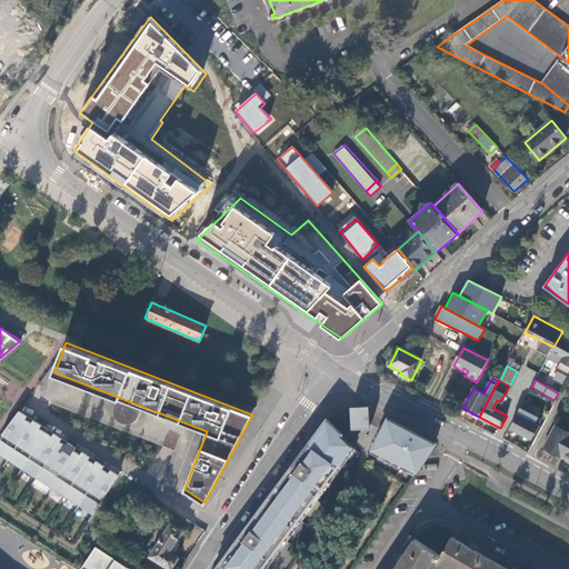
[(369,406),(350,407),(351,429),(369,429),(369,406)]
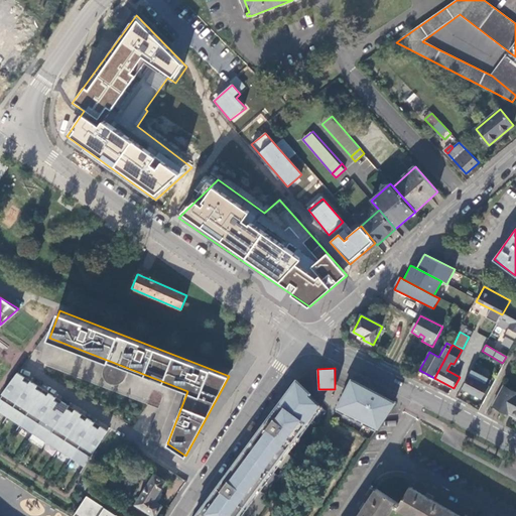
[(472,371),(463,388),(482,398),(488,386),(485,384),(488,379),(472,371)]
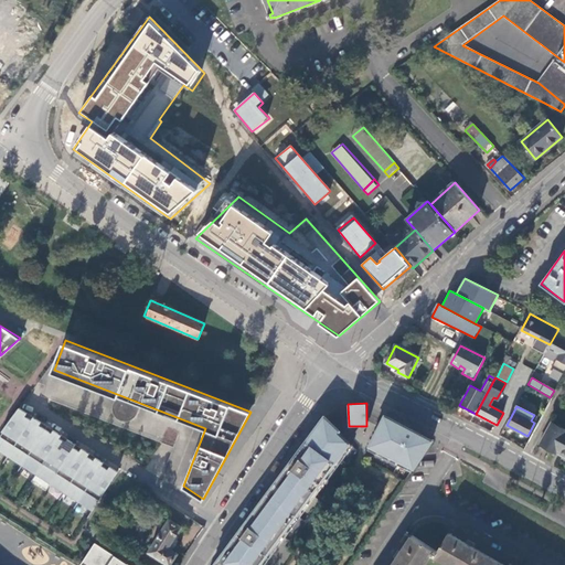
[(10,422),(0,436),(0,449),(8,455),(33,416),(20,407),(9,420),(10,422)]
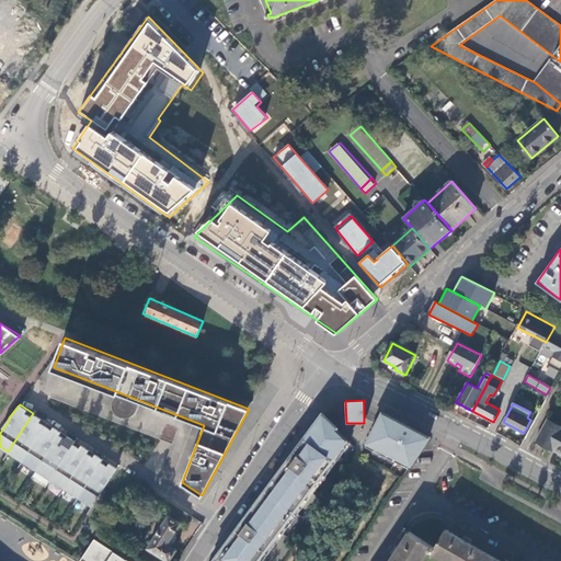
[(47,422),(33,413),(8,451),(22,461),(47,422)]
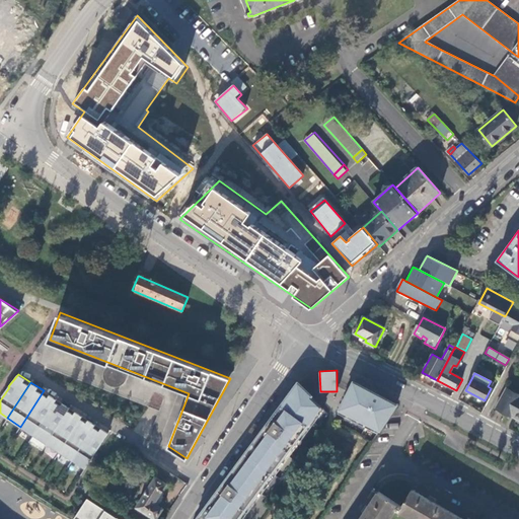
[(243,518),(324,410),(313,399),(314,397),(300,383),(280,415),(278,414),(275,419),(276,420),(200,518),(243,518)]
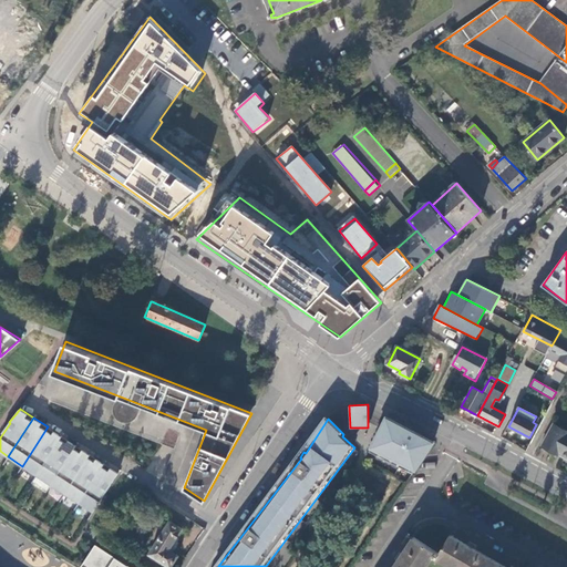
[(383,419),(368,451),(414,474),(433,445),(383,419)]
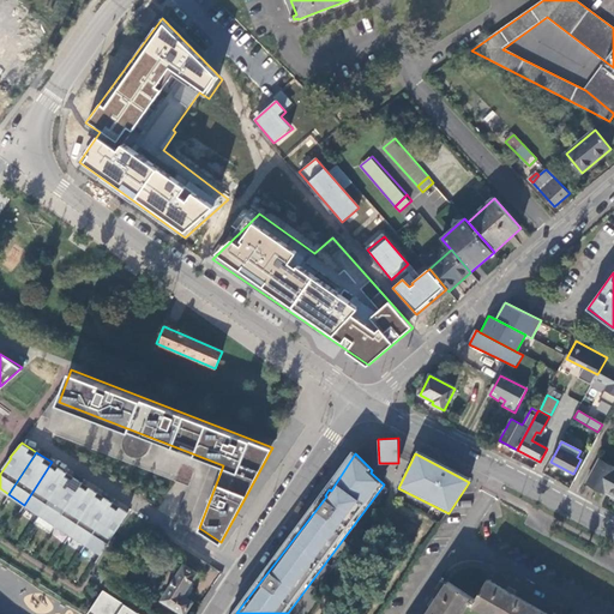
[(600,489),(613,497),(613,467),(600,459),(587,485),(599,491),(600,489)]
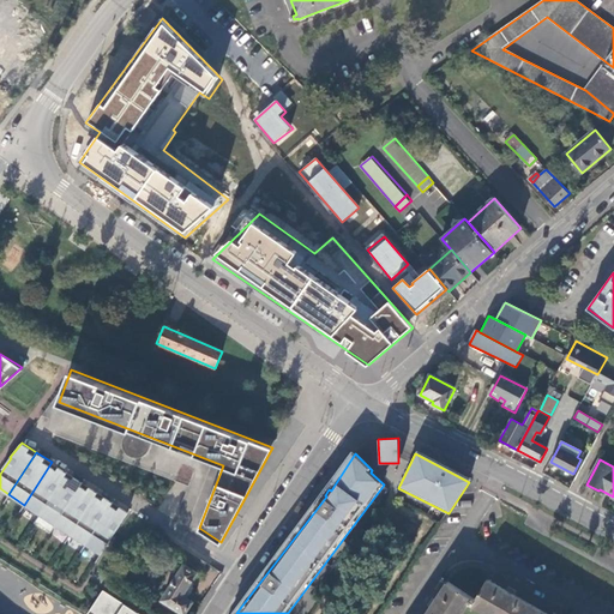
[(52,462),(24,505),(40,515),(67,471),(52,462)]
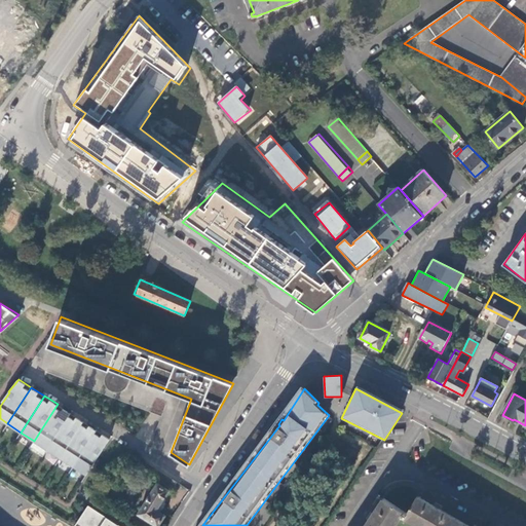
[(185,410),(188,402),(179,399),(176,407),(185,410)]
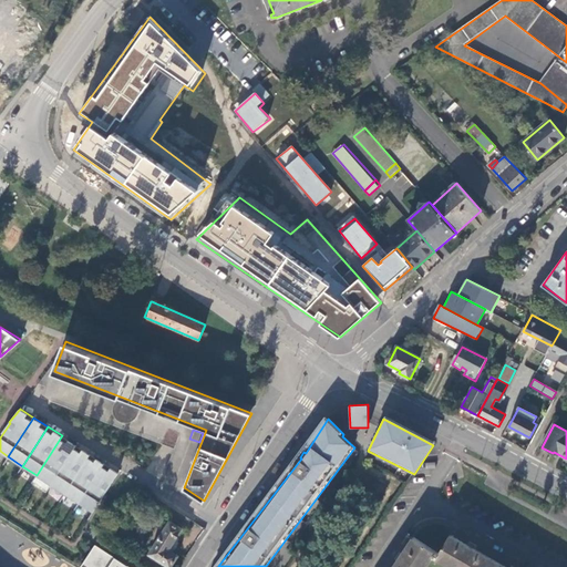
[(62,435),(37,475),(51,484),(76,444),(62,435)]
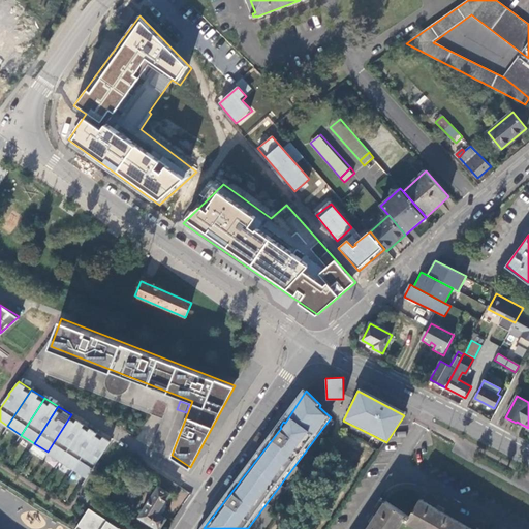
[(71,414),(48,452),(60,460),(84,424),(71,414)]
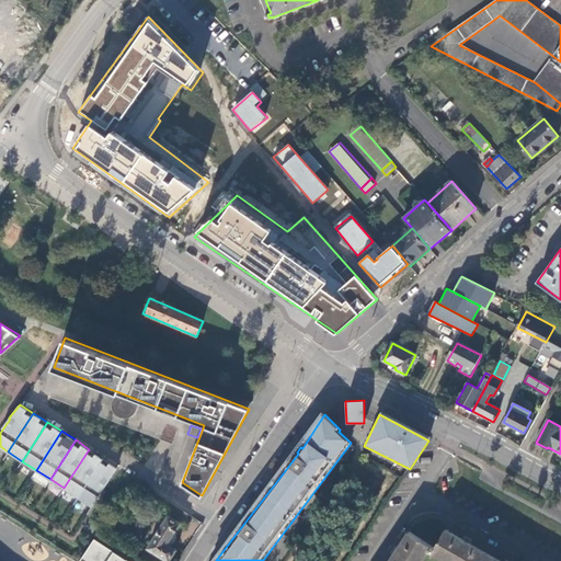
[(103,458),(89,449),(64,488),(78,497),(103,458)]
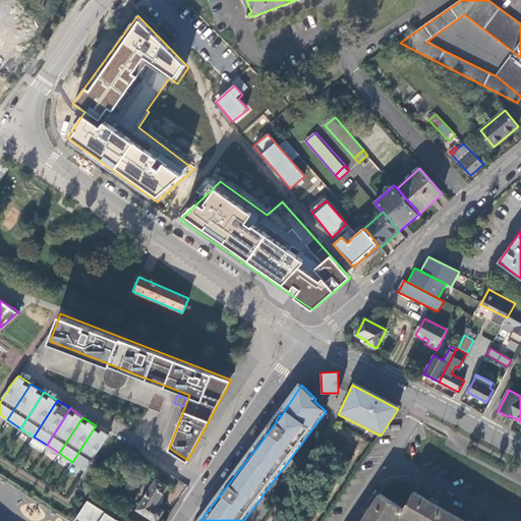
[(156,431),(172,436),(176,422),(160,418),(156,431)]
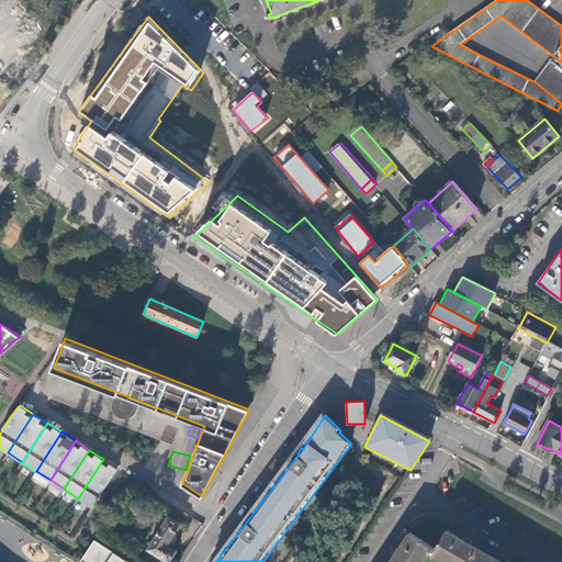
[(103,459),(78,498),(92,507),(117,468),(103,459)]
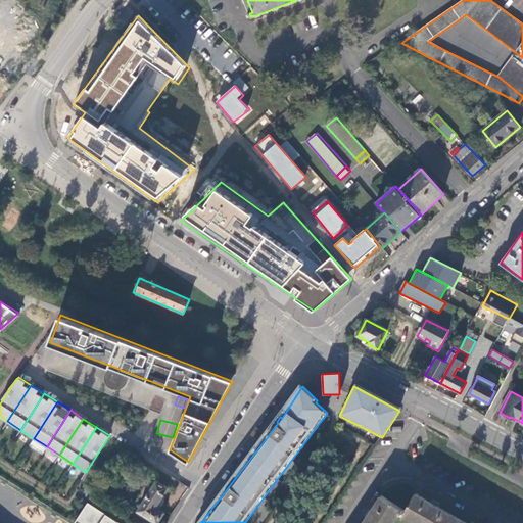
[(176,480),(151,465),(147,470),(149,472),(148,473),(171,487),(176,480)]
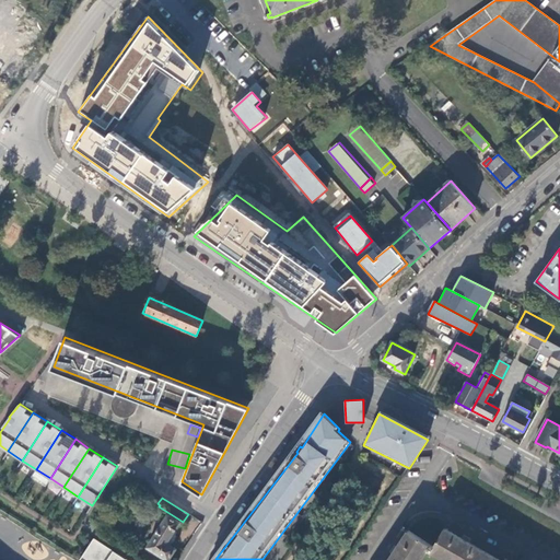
[(147,546),(167,559),(176,549),(171,545),(176,537),(174,535),(178,528),(176,527),(179,523),(167,515),(147,546)]
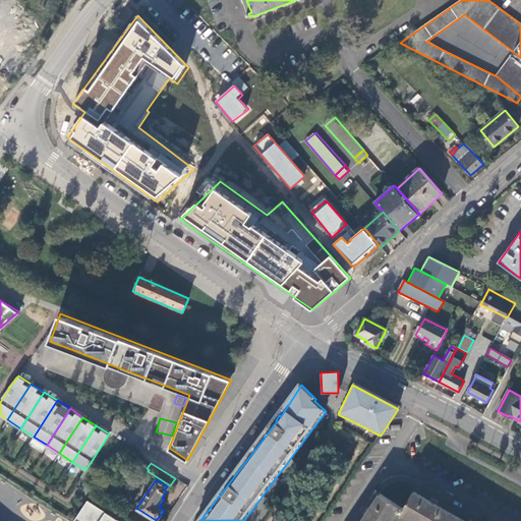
[(369,509),(365,515),(361,520),(391,520),(398,511),(415,520),(464,520),(414,493),(404,509),(380,494),(369,509)]
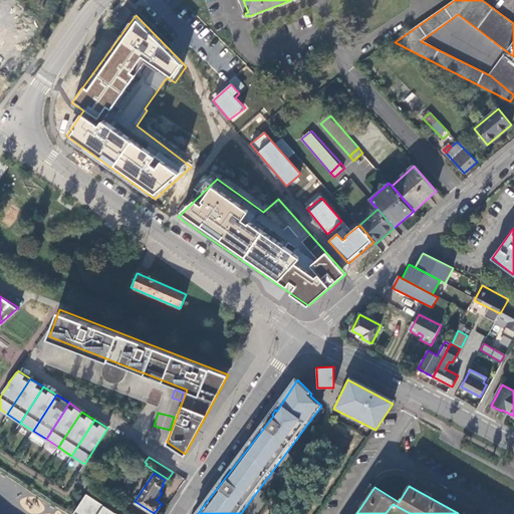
[(117,513),(86,493),(73,513),(117,513)]
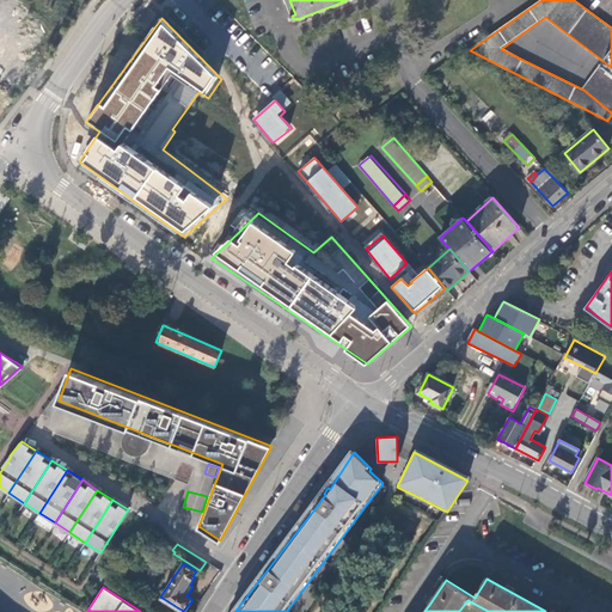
[(424,603),(429,605),(434,598),(429,594),(424,603)]
